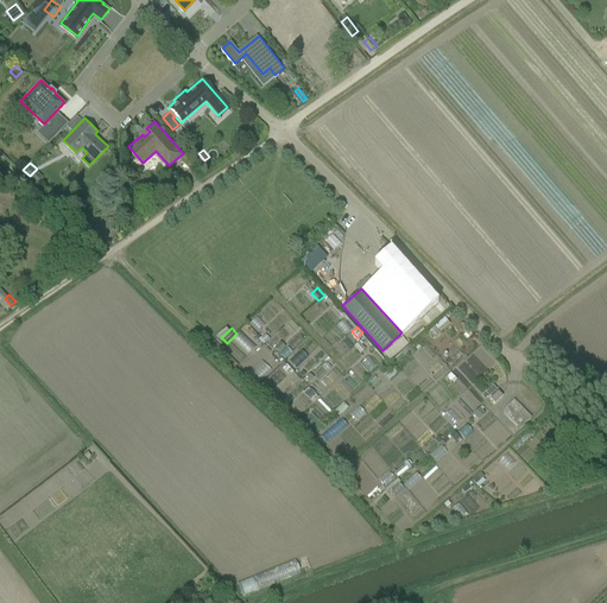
[(280,338),(274,344),(280,350),(286,344),(280,338)]
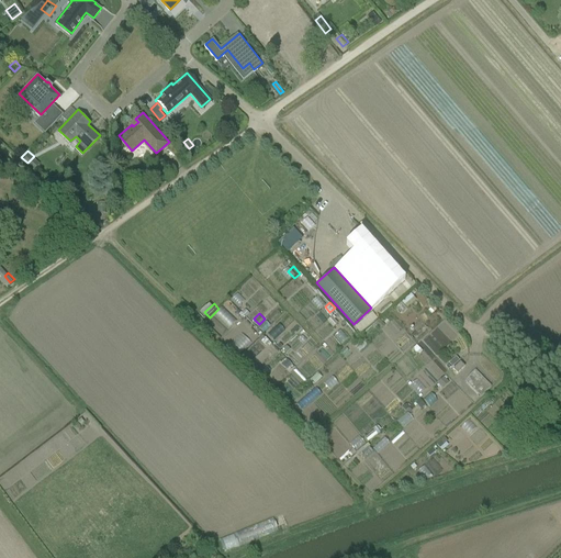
[(322,326),(326,332),(327,331),(329,334),(340,326),(333,314),(326,319),(328,322),(322,326)]
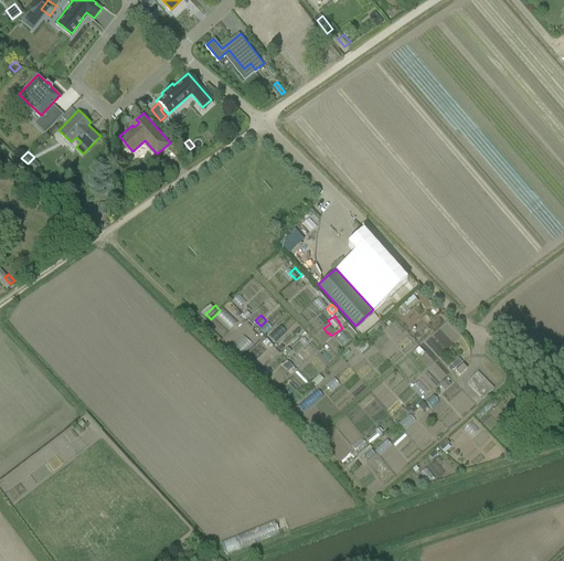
[(402,337),(408,330),(400,320),(393,326),(402,337)]
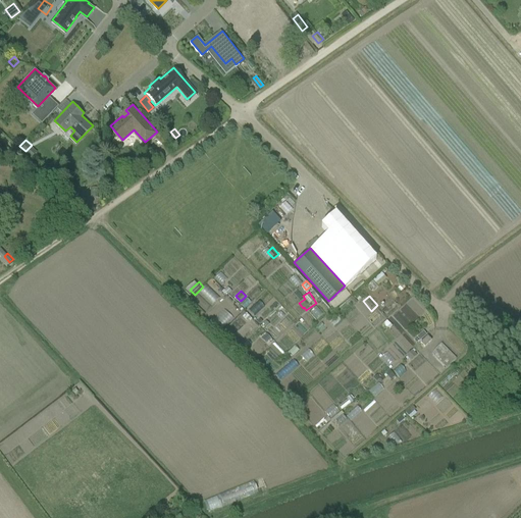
[(339,312),(348,305),(345,300),(335,307),(339,312)]
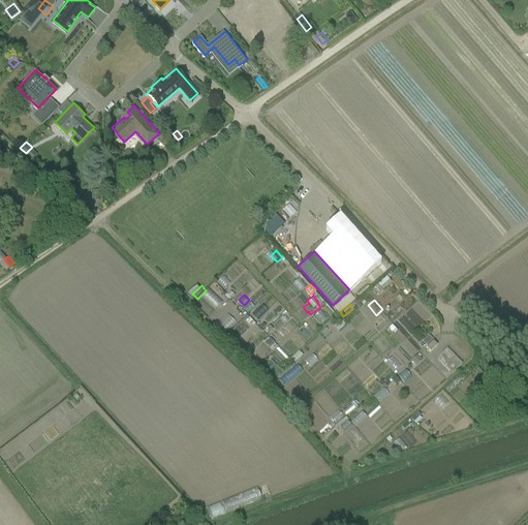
[(402,304),(393,312),(398,318),(407,310),(402,304)]
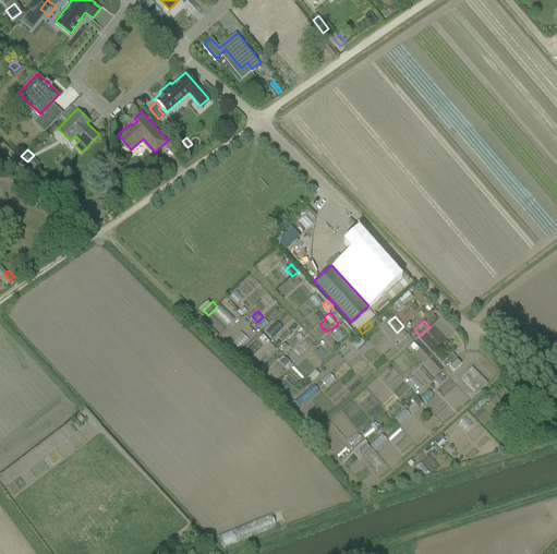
[(437,352),(447,344),(440,337),(431,345),(437,352)]
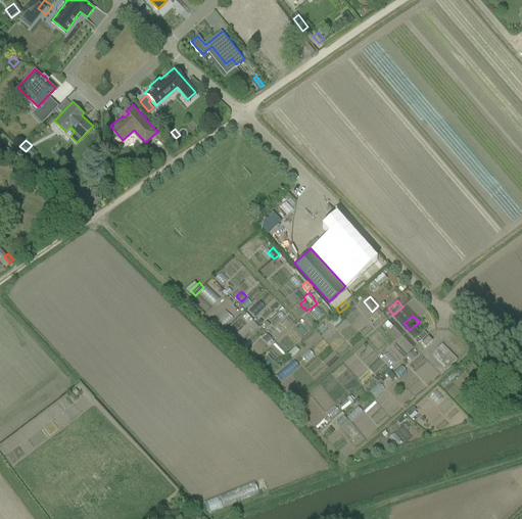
[(252,336),(262,328),(256,322),(247,330),(252,336)]
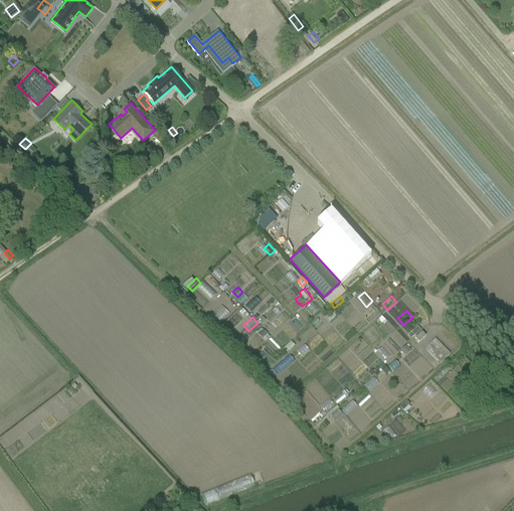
[(418,324),(413,328),(416,332),(421,327),(418,324)]
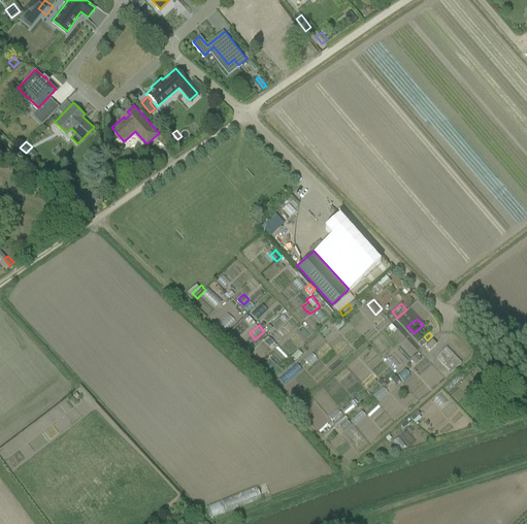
[(430,348),(437,341),(433,337),(426,344),(430,348)]
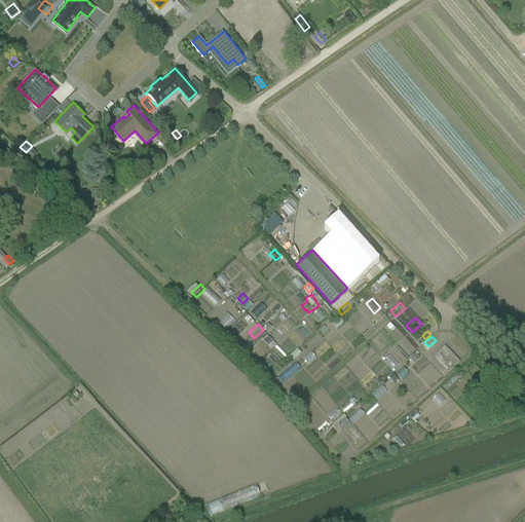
[(459,359),(456,356),(452,350),(445,344),(439,350),(440,351),(437,356),(449,368),(459,359)]
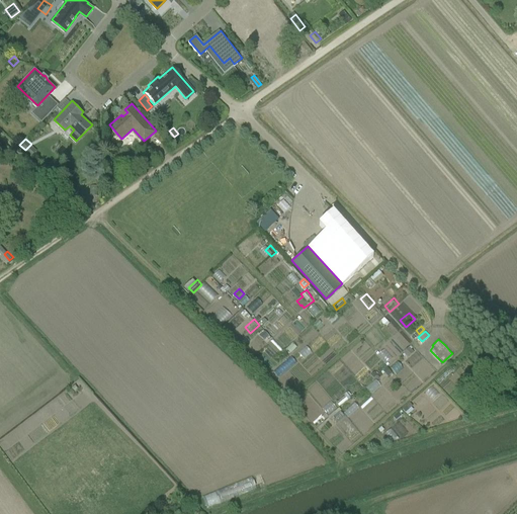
[(308,358),(316,351),(310,344),(302,351),(308,358)]
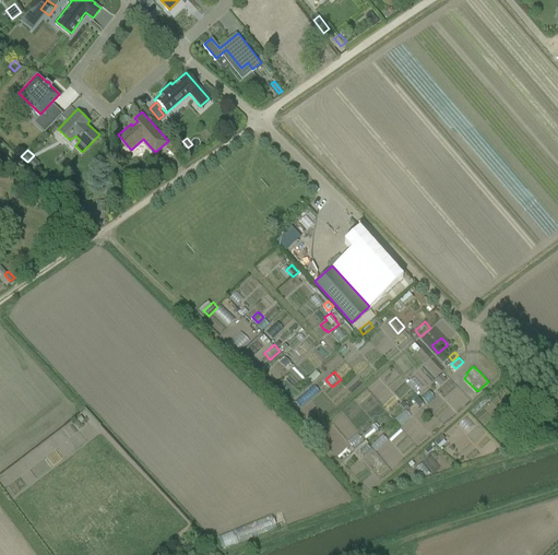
[(442,372),(436,377),(440,382),(446,377),(442,372)]
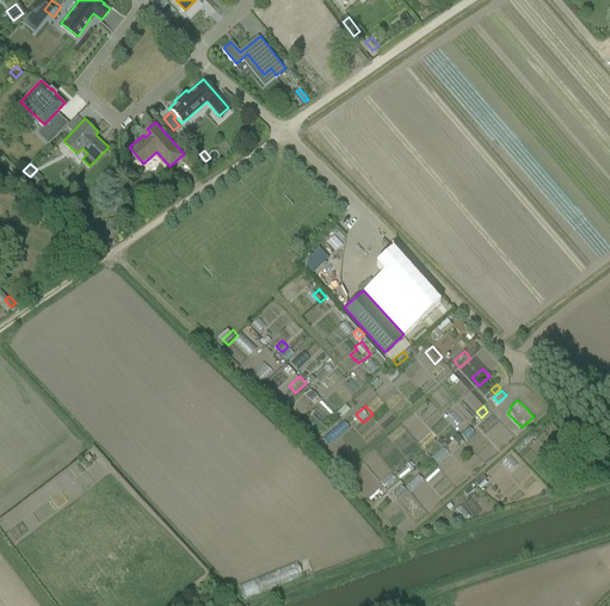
[(457,431),(453,434),(458,441),(463,437),(457,431)]
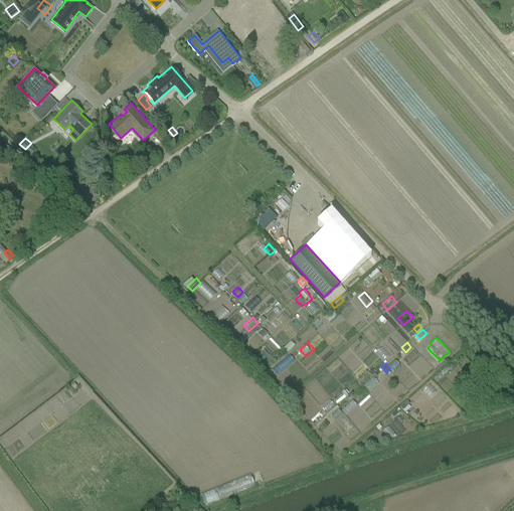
[(374,390),(383,382),(376,375),(368,383),(374,390)]
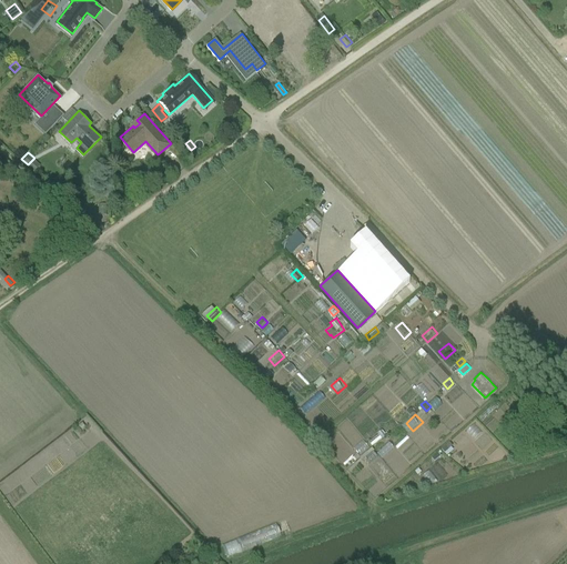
[(466,451),(476,443),(469,435),(459,443),(466,451)]
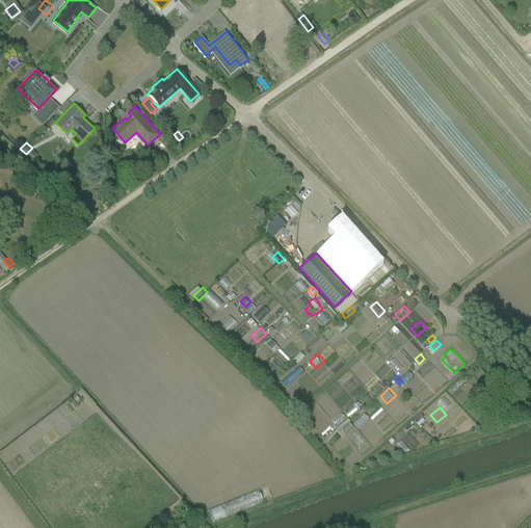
[(335,417),(340,425),(350,418),(345,410),(335,417)]
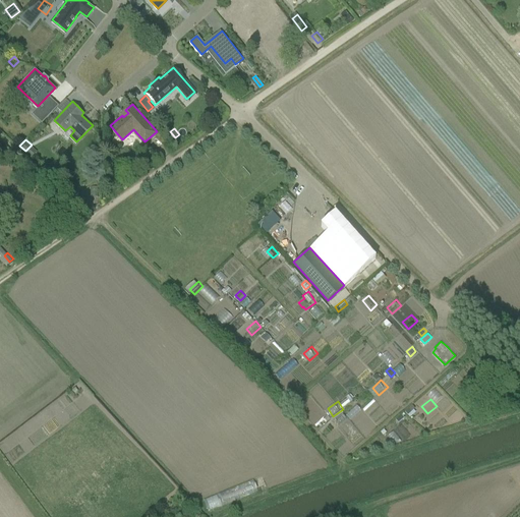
[(412,403),(405,409),(408,412),(415,406),(412,403)]
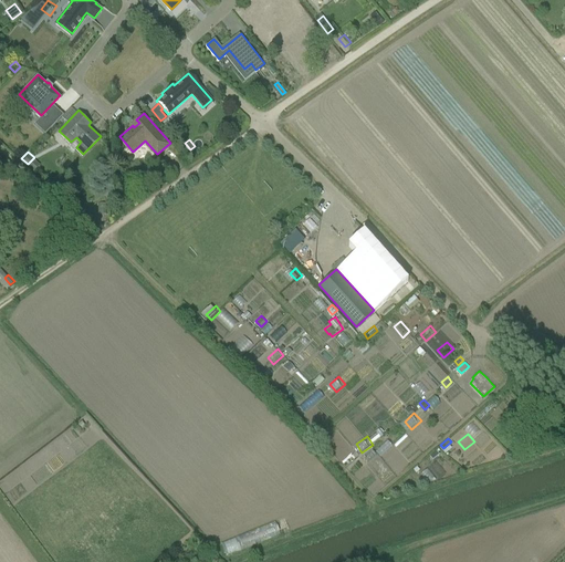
[(395,440),(383,449),(388,457),(400,448),(395,440)]
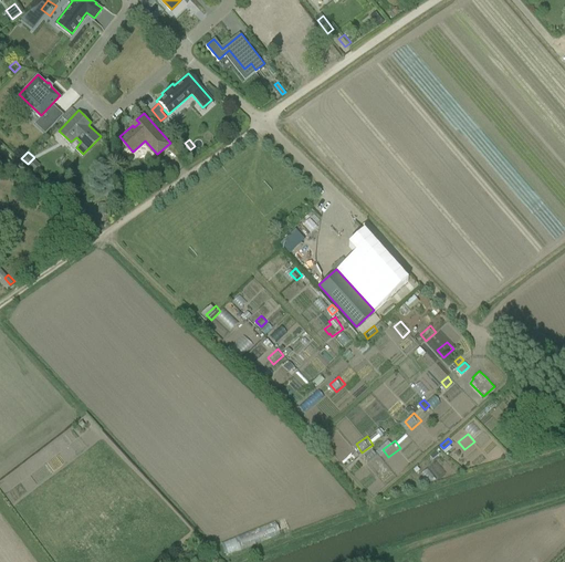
[(354,459),(361,456),(357,449),(351,453),(354,459)]
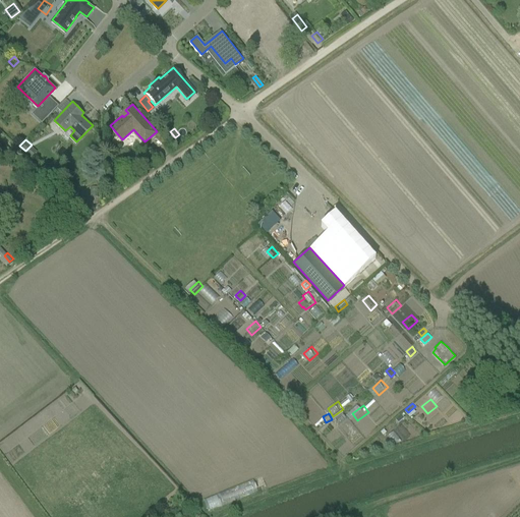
[(398,429),(392,434),(397,443),(403,439),(398,429)]
